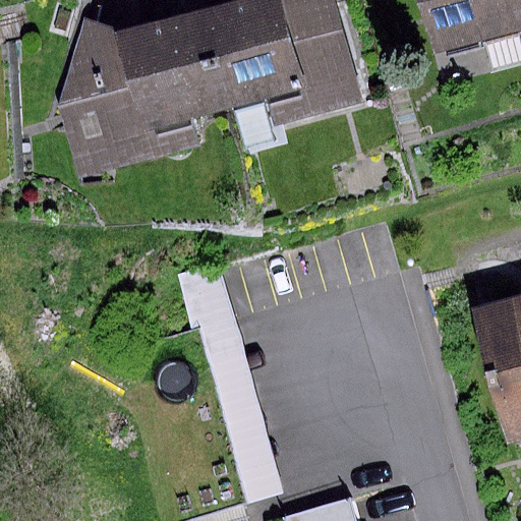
[(361,106),(335,0),(257,0),(205,13),(229,111),(266,102),(272,128),(361,106)]
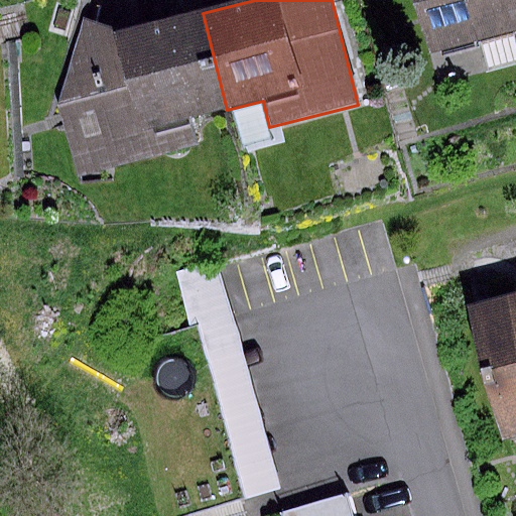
[(512,30),(504,0),(413,0),(427,52),(512,30)]
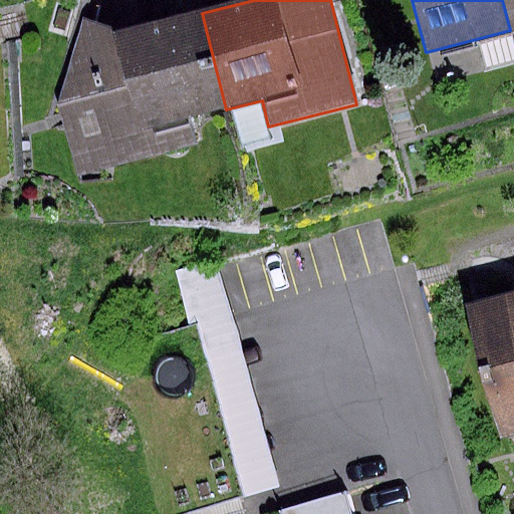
[(513,28),(513,0),(502,0),(510,30),(513,28)]
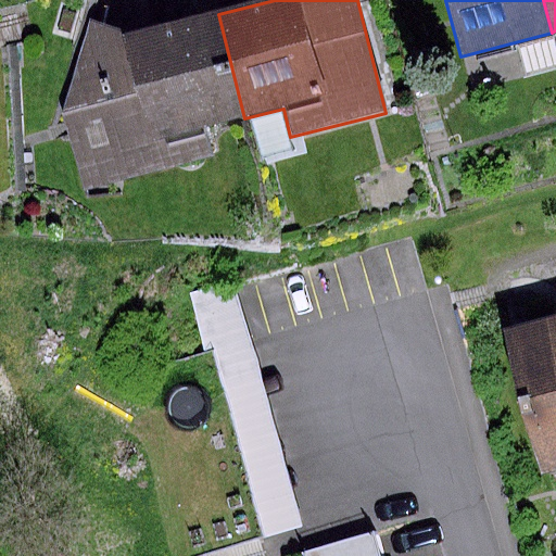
[(244,118),(218,14),(124,36),(90,25),(60,114),(83,199),(216,163),(207,129),(244,118)]
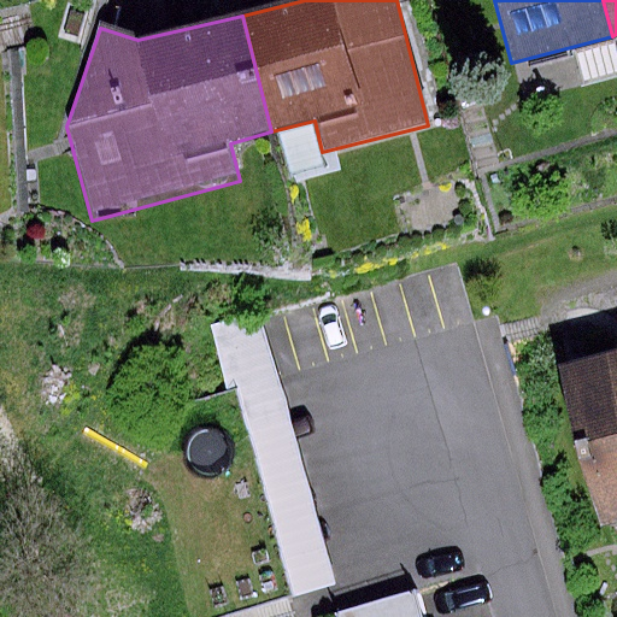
[(210,324),(228,389),(286,598),(336,583),(260,310),(210,324)]
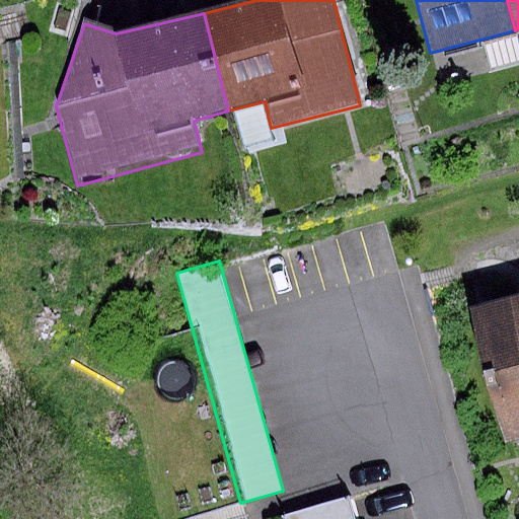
[(518,294),(471,308),(512,442),(518,439),(518,294)]
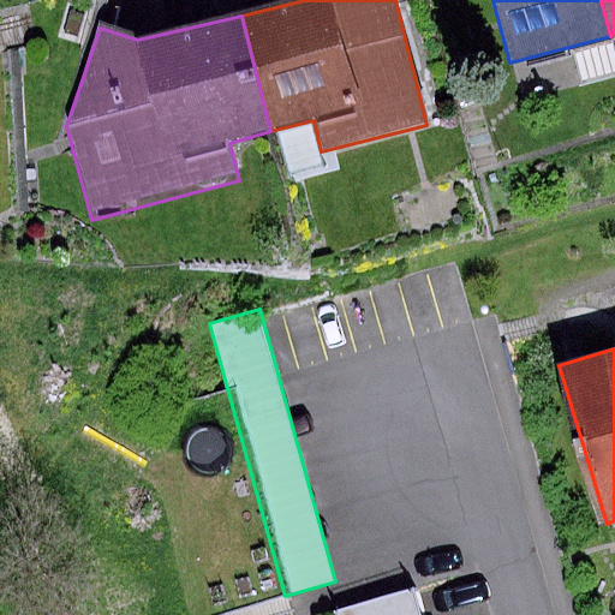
[(334,614),(422,614),(413,587),(333,611),(334,614)]
